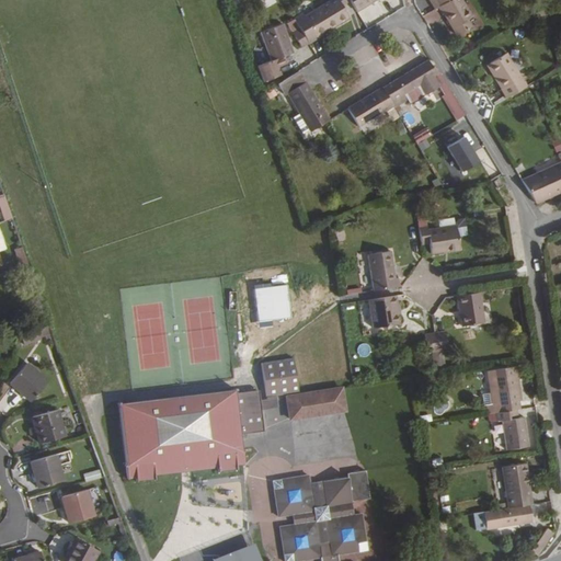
[(335,0),(306,18),(304,15),(295,21),(302,33),(309,45),(318,39),(317,37),(350,19),(343,6),(339,0),(335,0)]
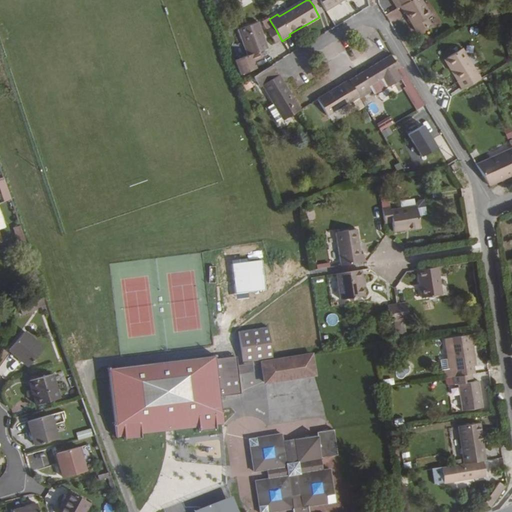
[(347,0),(319,0),(320,1),(327,12),(347,0)]
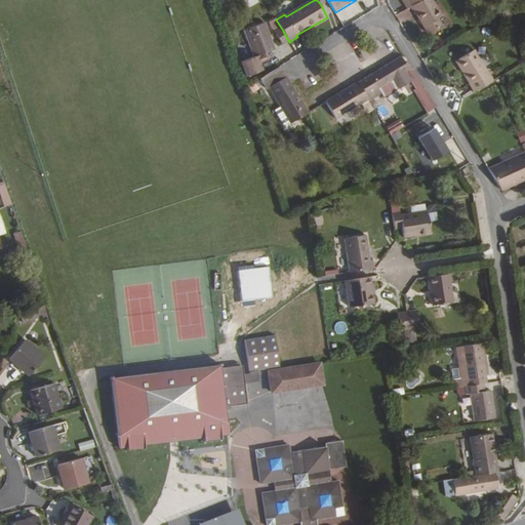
[(438,18),(443,15),(433,0),(421,0),(411,6),(415,13),(418,11),(422,17),(420,19),(429,33),(442,26),(438,18)]
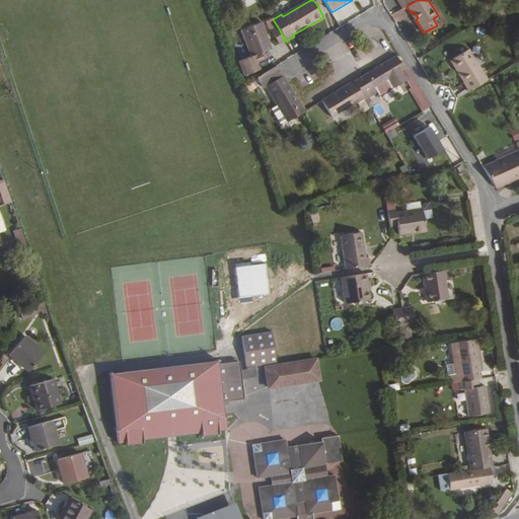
[(275,48),(264,22),(244,30),(241,22),(227,27),(233,44),(240,42),(243,50),(250,48),(254,56),(275,48)]
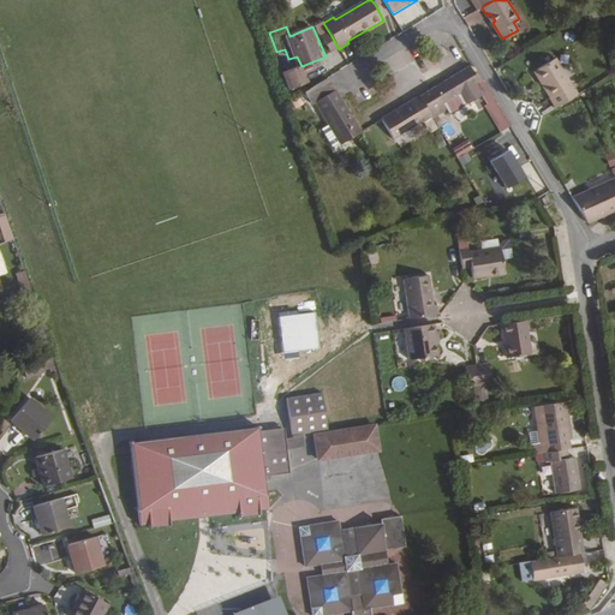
[(324,41),(332,54),(339,49),(332,36),(324,41)]
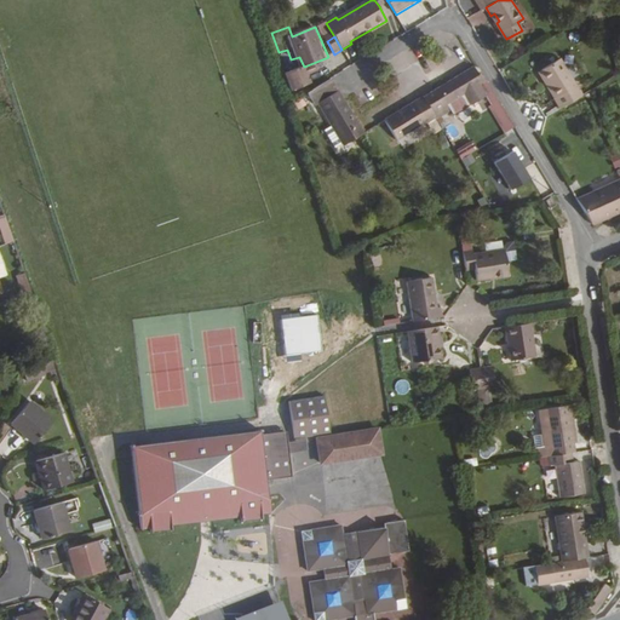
[(550,78),(546,80),(562,105),(583,91),(561,56),(543,65),(550,78)]
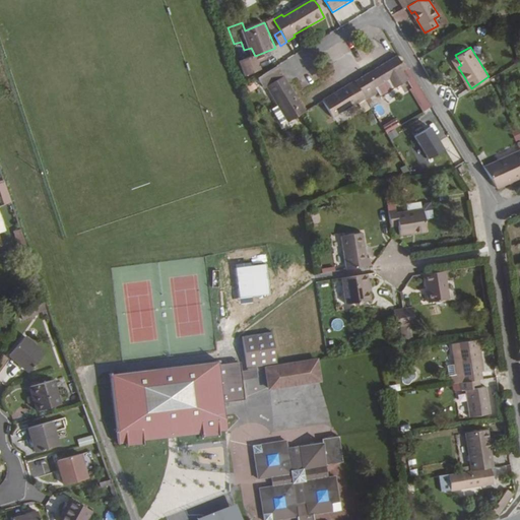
[(455,55),(452,57),(458,67),(461,65),(455,55)]
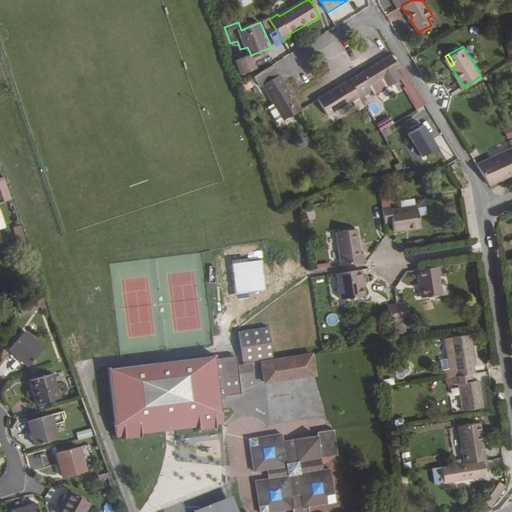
[(400,71),(392,57),(351,81),(359,94),(371,87),(373,91),(376,97),(402,82),(398,73),(400,71)]
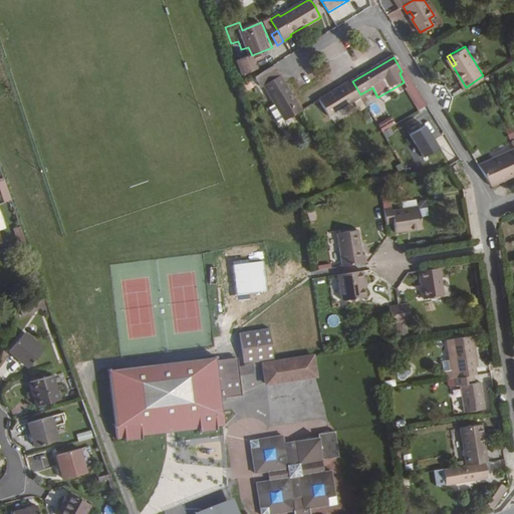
[(283,74),(277,64),(257,76),(263,86),(283,74)]
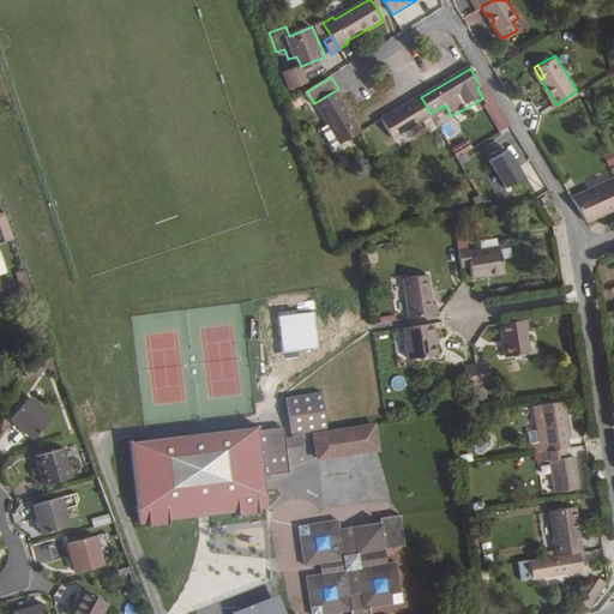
[(431,113),(421,97),(384,119),(395,138),(433,116),(431,113)]
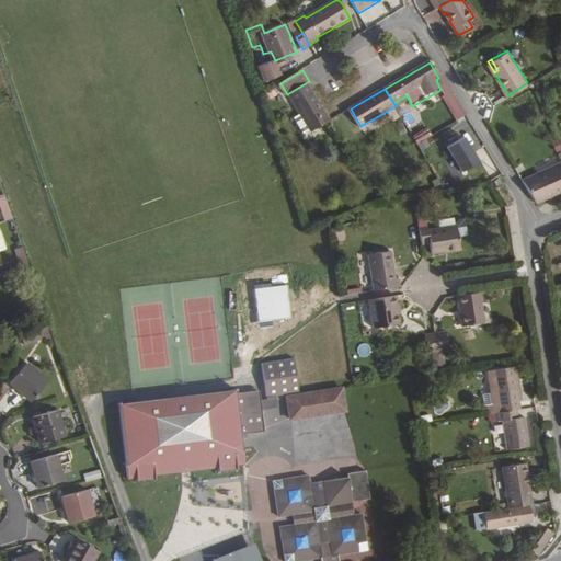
[(331,121),(331,119),(316,92),(297,102),(306,116),(299,121),(307,134),(331,121)]
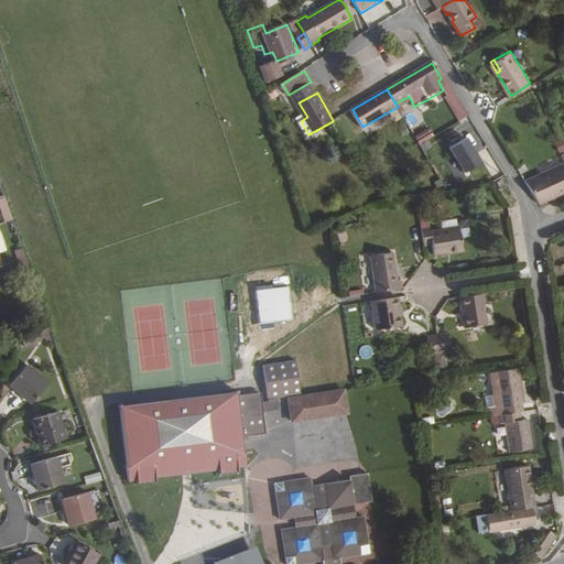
[(409,96),(396,104),(398,107),(411,100),(409,96)]
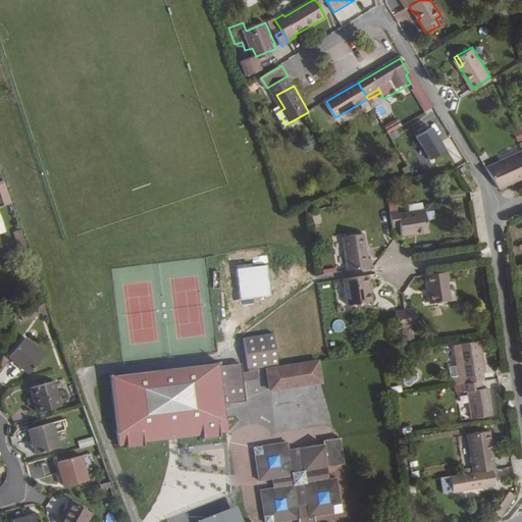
[(399,136),(395,128),(400,125),(396,117),(381,125),(390,141),(399,136)]
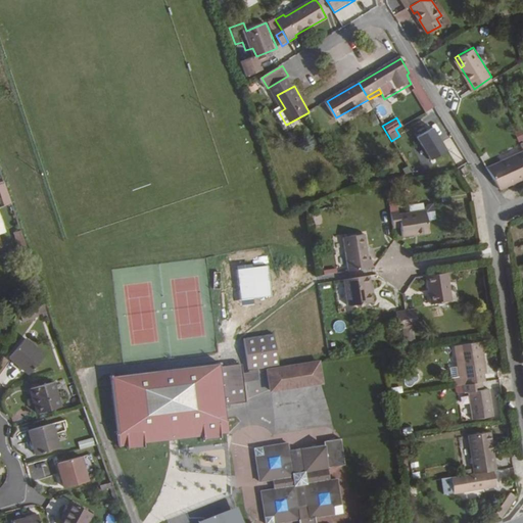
[(425,161),(444,151),(431,125),(412,135),(425,161)]
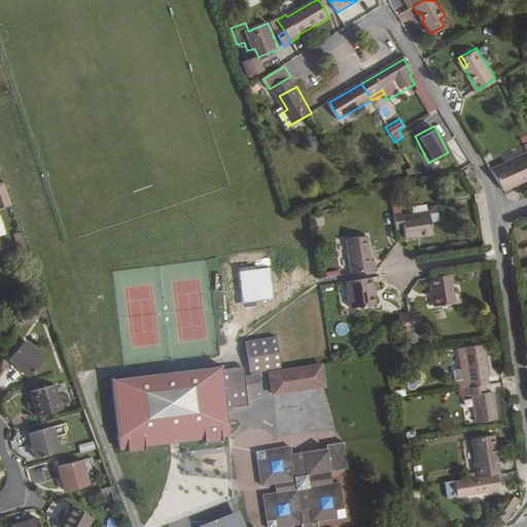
[(520,143),(526,139),(523,130),(515,134),(520,143)]
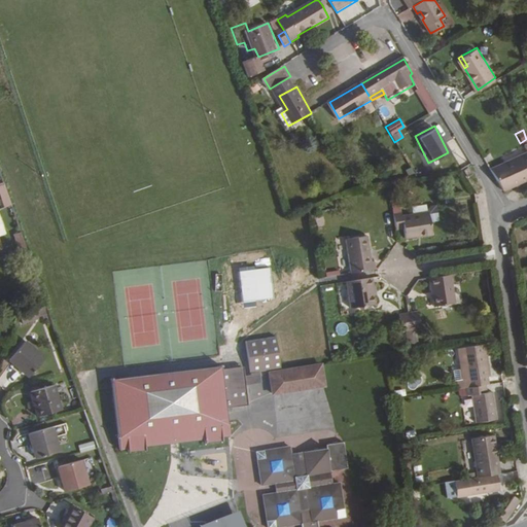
[(526,154),(526,150),(501,163),(503,166),(526,154)]
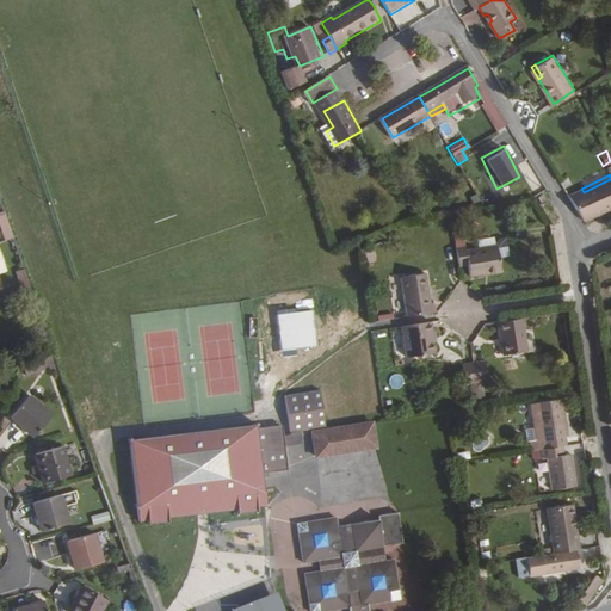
[(581,189),(569,195),(584,218),(610,207),(610,179),(584,192),(581,189)]
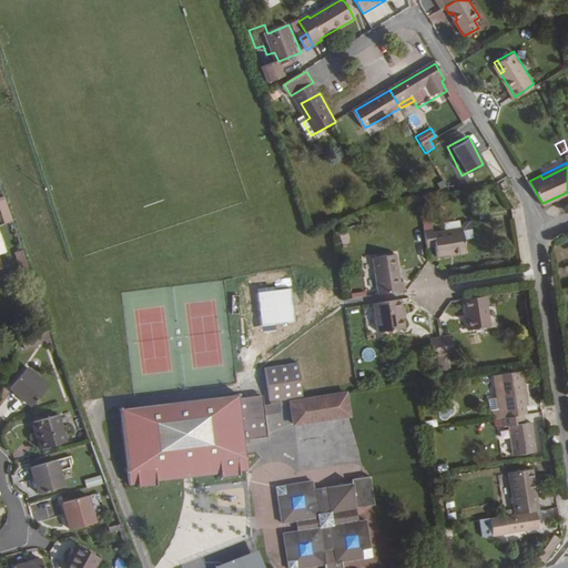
[(7,199),(0,201),(2,208),(10,204),(7,199)]
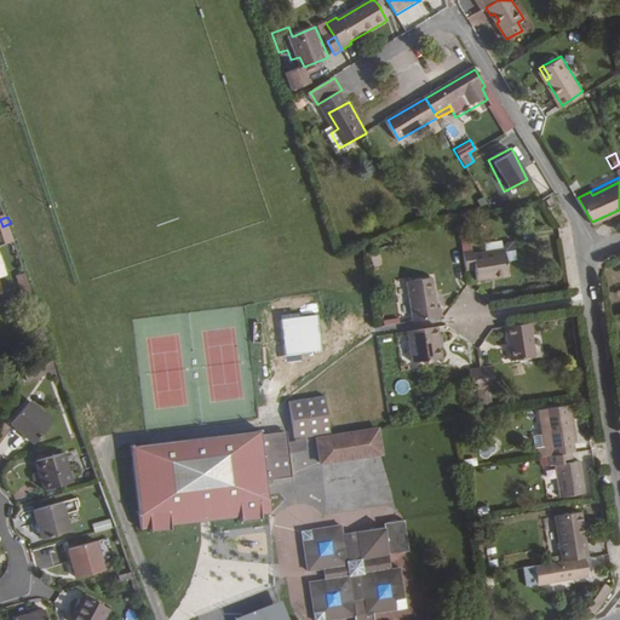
[(16,240),(11,223),(3,227),(9,242),(16,240)]
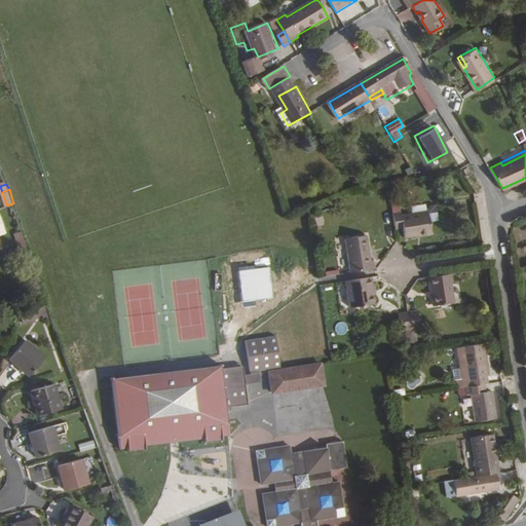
[(399,202),(391,203),(393,216),(401,215),(399,202)]
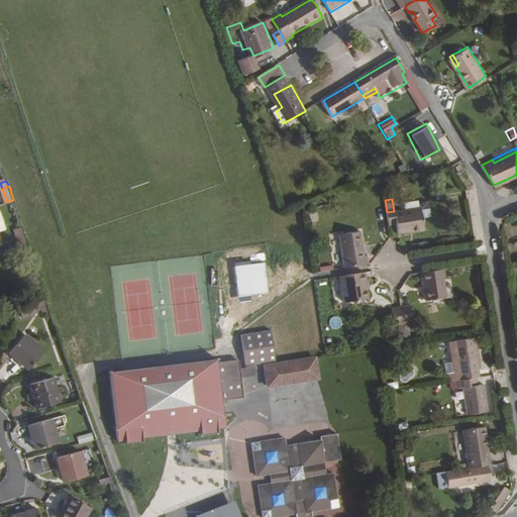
[(420,207),(420,210),(422,221),(430,220),(428,204),(422,205),(420,207)]
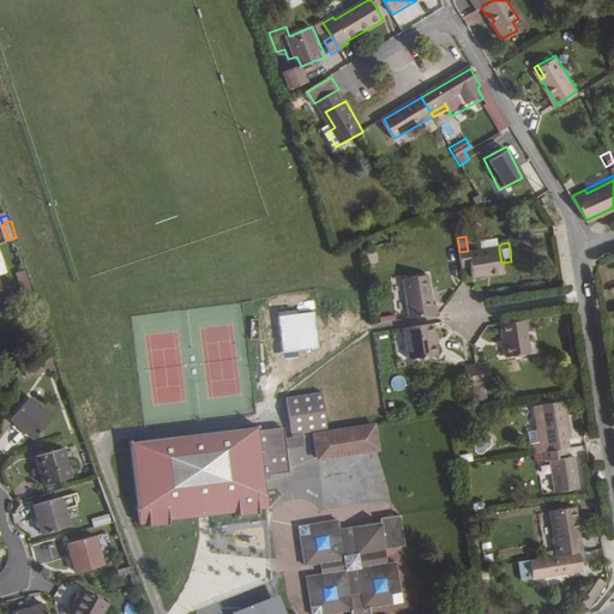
[(469,253),(469,251),(468,251),(459,252),(462,270),(470,269),(473,281),(492,277),(492,278),(503,277),(499,250),(469,253)]
